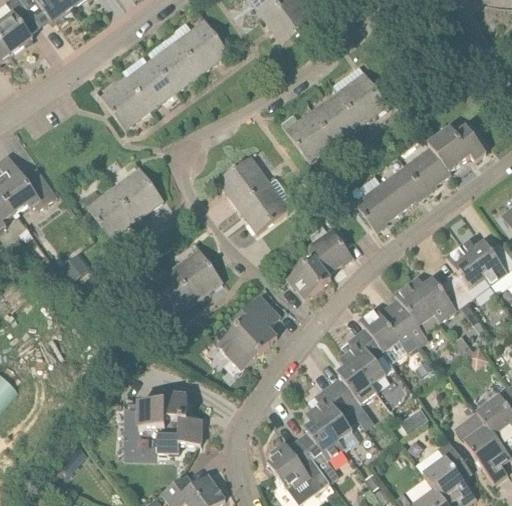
[(22,23),(32,16),(21,0),(13,0),(7,4),(13,12),(0,21),(0,38),(11,53),(23,44),(24,46),(25,45),(24,43),(33,37),(22,23)]
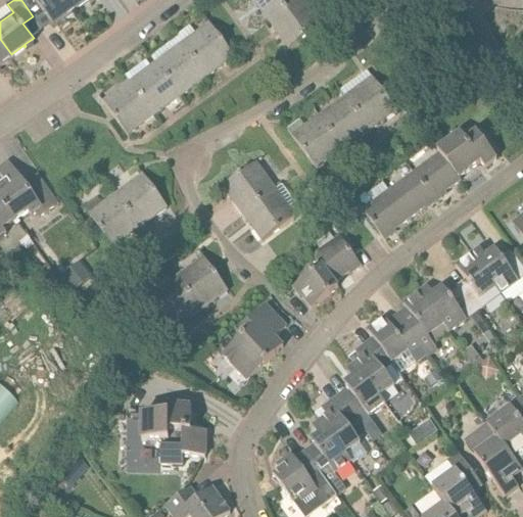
[(21,0),(33,16),(41,26),(50,18),(53,22),(62,16),(63,17),(64,17),(63,15),(76,6),(72,0),(21,0)]
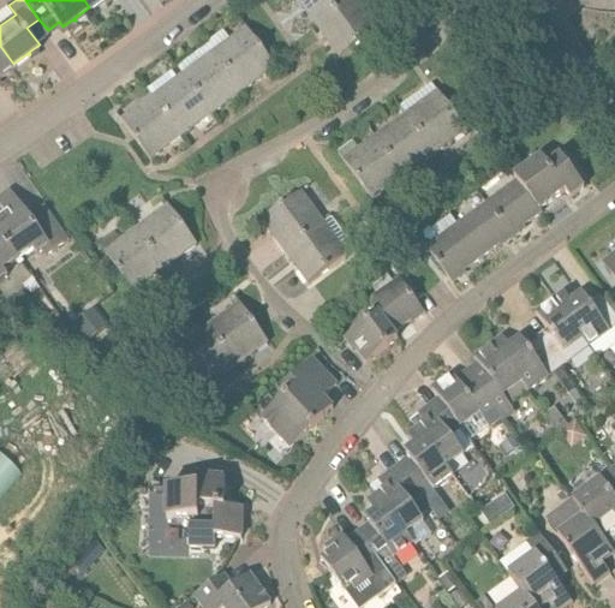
[(303,0),(316,19),(317,21),(344,0),(303,0)]
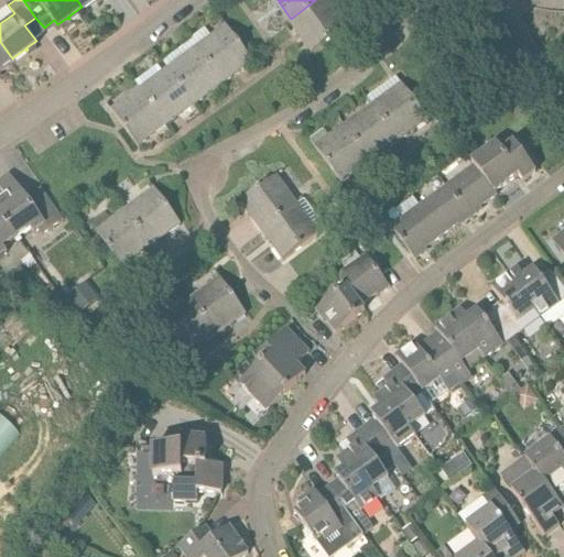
[(347,22),(331,0),(315,0),(291,19),(290,18),(289,19),(296,28),(297,28),(300,30),(311,46),(310,47),(311,48),(347,22)]
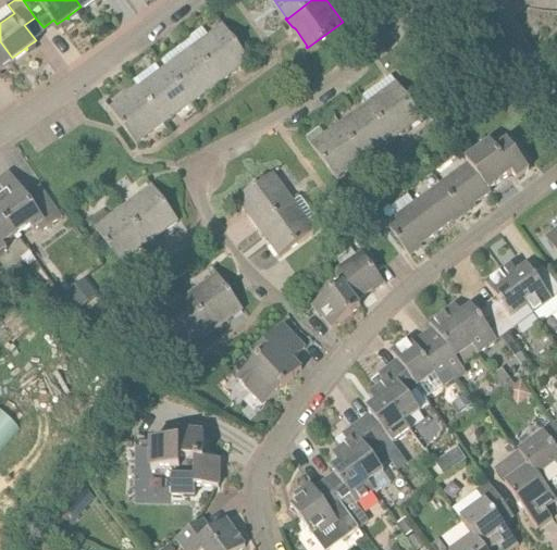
[(209,36),(197,45),(221,77),(249,57),(223,21),(207,33),(209,36)]
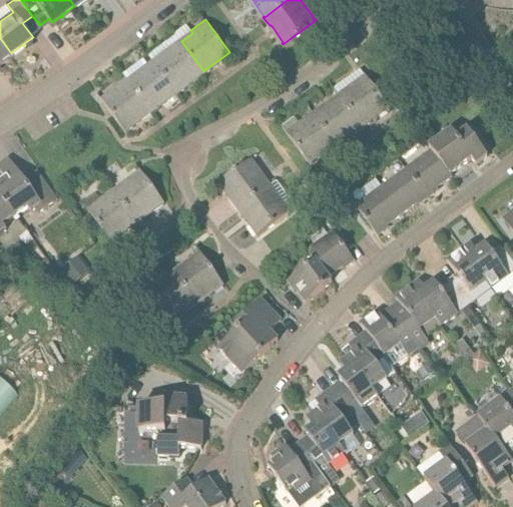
[(0,61),(11,53),(0,38),(0,61)]
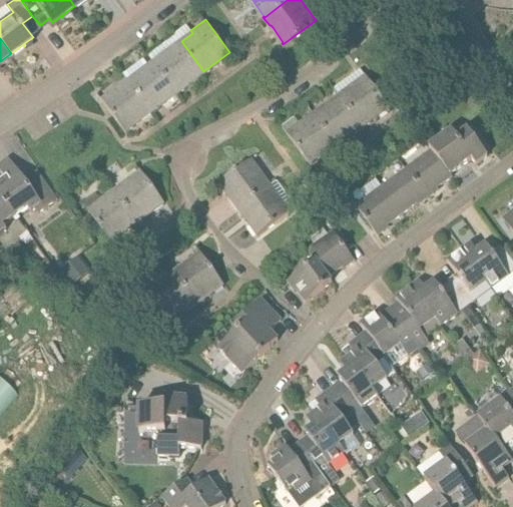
[(177,90),(203,71),(181,41),(179,38),(153,58),(177,90)]
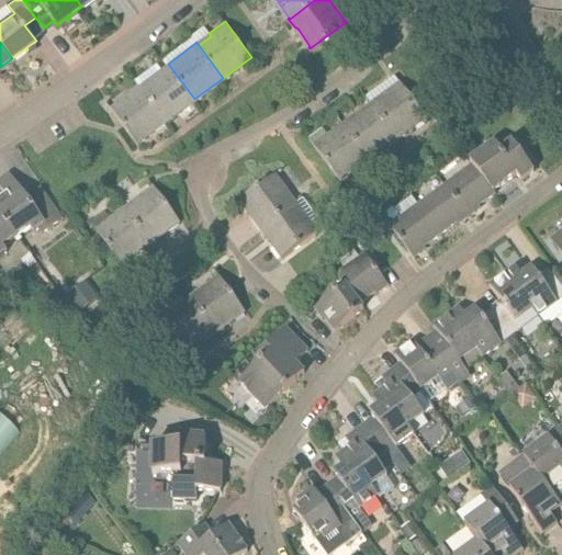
[(194,99),(168,64),(153,75),(155,78),(143,87),(142,88),(166,120),(194,99)]
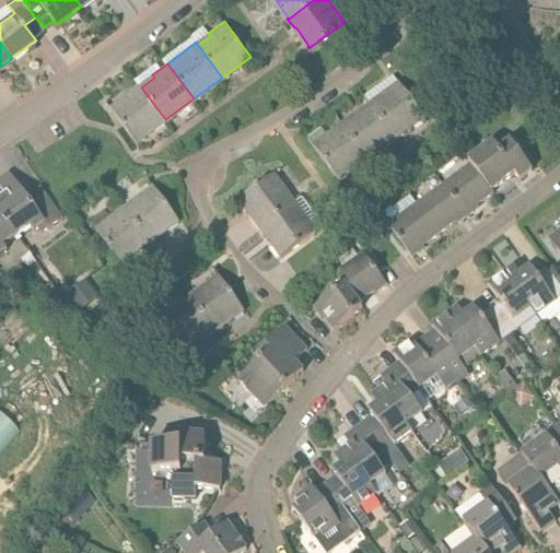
[(395,134),(395,136),(405,129),(404,128),(422,114),(423,114),(423,115),(424,114),(398,79),(383,90),(385,93),(372,102),(372,103),(395,134)]
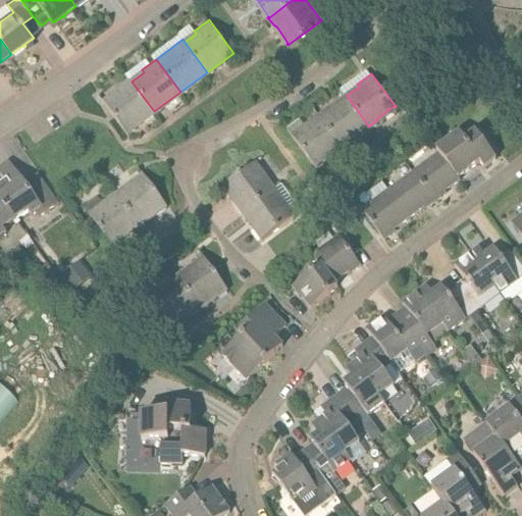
[(127,131),(154,111),(132,82),(133,81),(129,78),(115,89),(117,92),(106,100),(104,97),(103,98),(127,131)]
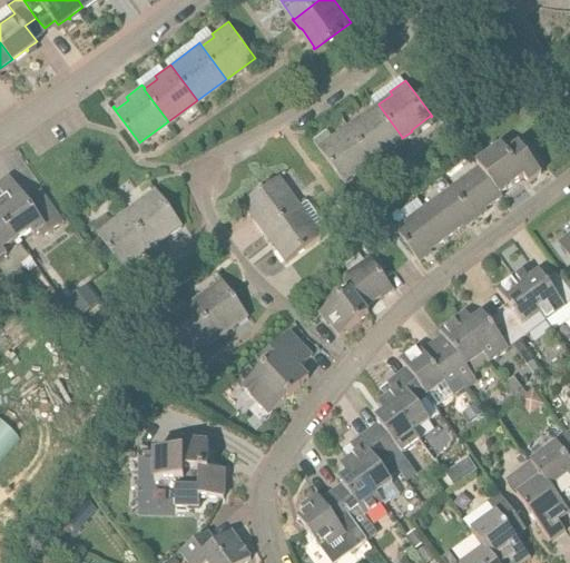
[(374,159),(383,152),(382,151),(402,137),(379,105),(379,104),(376,100),(361,112),(363,116),(351,125),(350,126),(373,158),(374,159)]
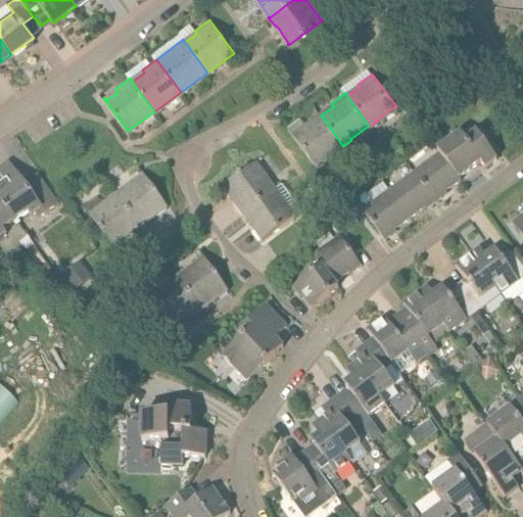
[(293,131),(292,132),(317,166),(325,158),(342,145),(321,115),(322,114),(320,112),(304,123),(306,126),(295,134),(293,131)]
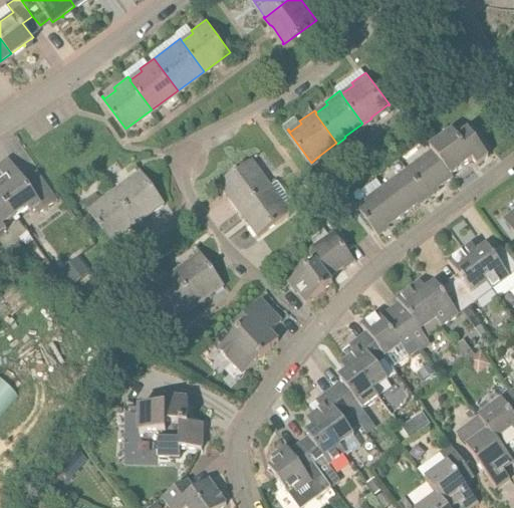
[(451,172),(457,167),(472,156),(477,161),(488,153),(468,127),(458,134),(453,127),(430,145),(432,148),(451,172)]
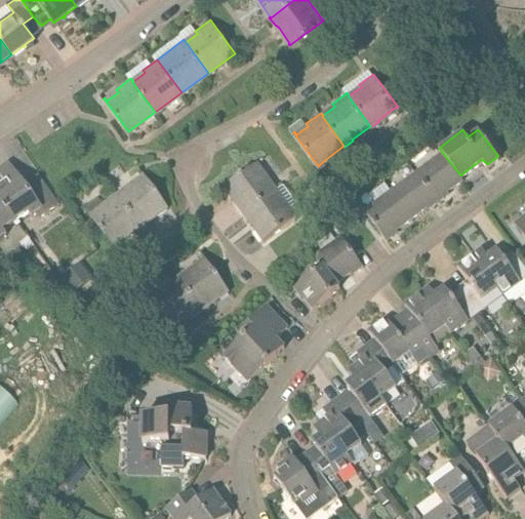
[(442,192),(450,186),(462,177),(460,175),(441,151),(415,169),(437,199),(444,194),(442,192)]
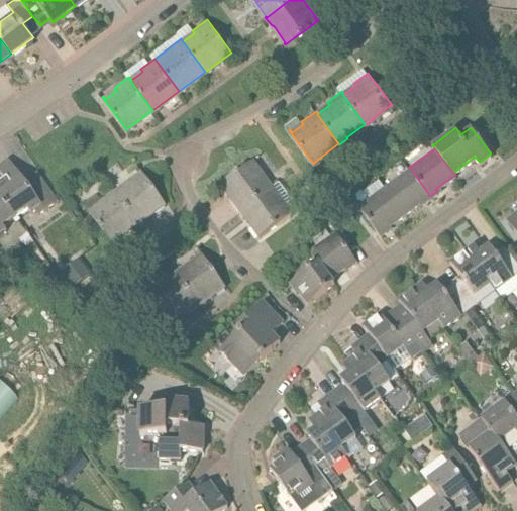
[(28,183),(8,156),(0,161),(0,169),(5,177),(0,180),(0,193),(18,217),(20,216),(17,212),(27,205),(30,209),(35,206),(38,210),(58,197),(40,174),(28,183)]
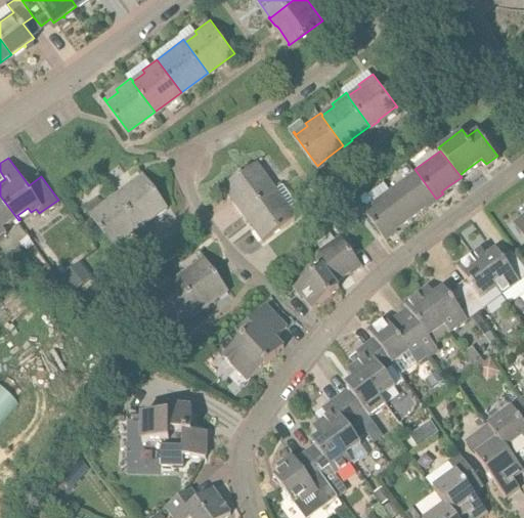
[(243,210),(276,185),(256,159),(223,183),(229,192),(230,191),(243,209),(242,210),(243,210)]
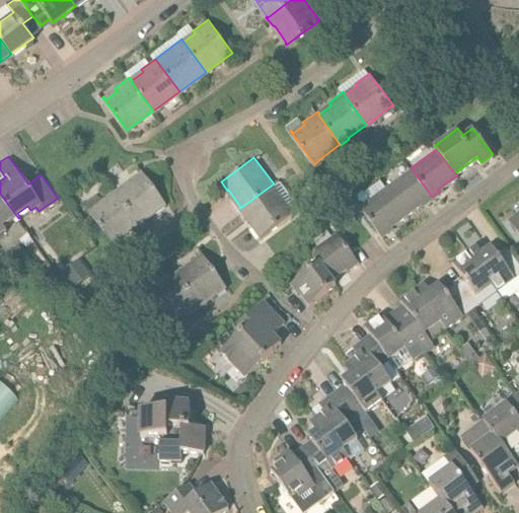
[(432,197),(411,167),(385,187),(405,213),(425,199),(427,201),(432,197)]
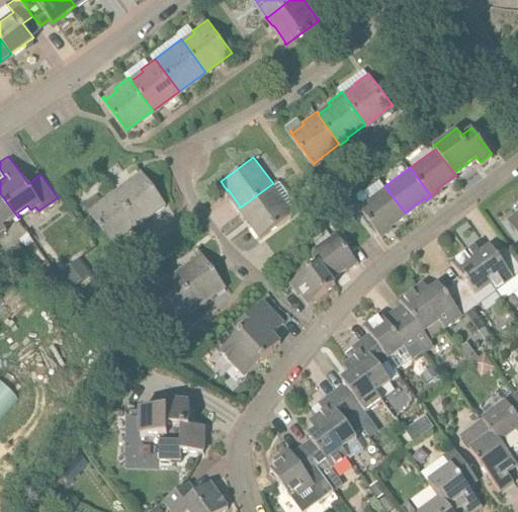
[(142,169),(114,189),(138,221),(139,222),(147,216),(147,215),(161,203),(164,201),(165,202),(166,202),(142,169)]
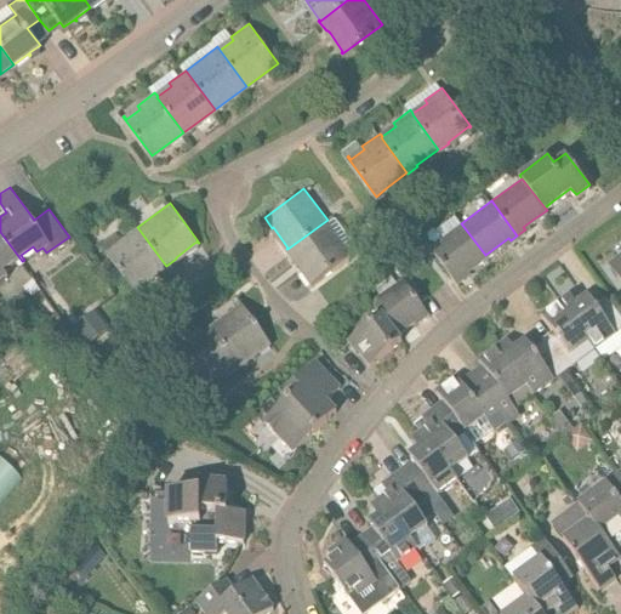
[(351,253),(328,220),(288,249),(295,259),(296,259),(311,279),(311,280),(311,282),(351,253)]
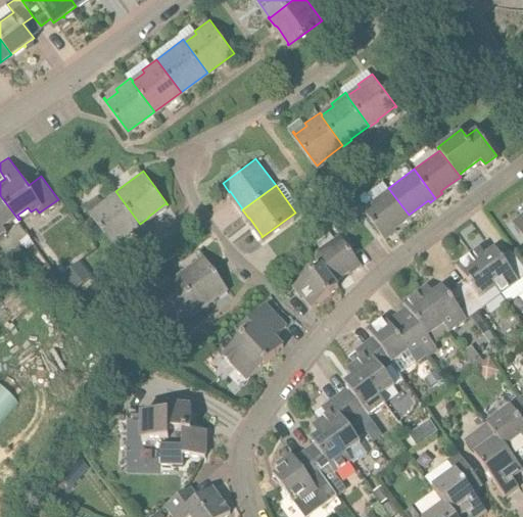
[(388,188),(387,189),(363,207),(384,236),(391,231),(389,229),(409,215),(388,188)]
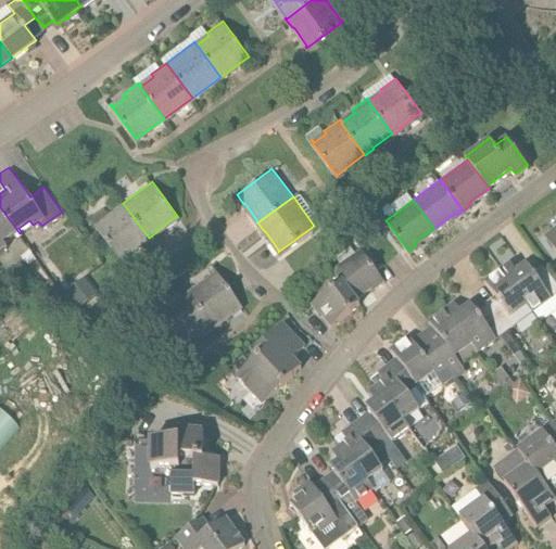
[(129,251),(134,247),(148,237),(123,203),(110,213),(103,204),(88,215),(121,258),(129,252),(129,251)]
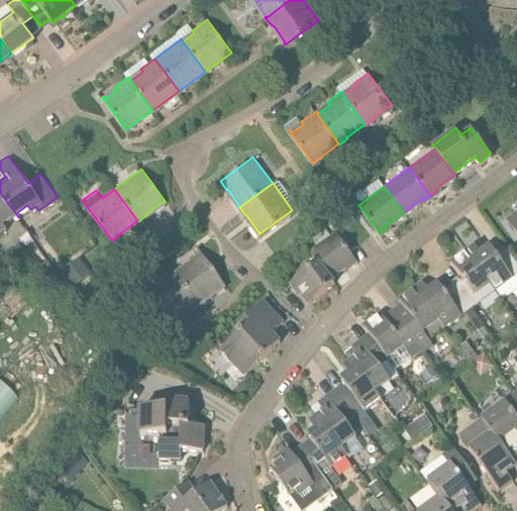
[(18,217),(0,193),(0,230),(6,227),(3,223),(13,215),(16,219),(18,217)]
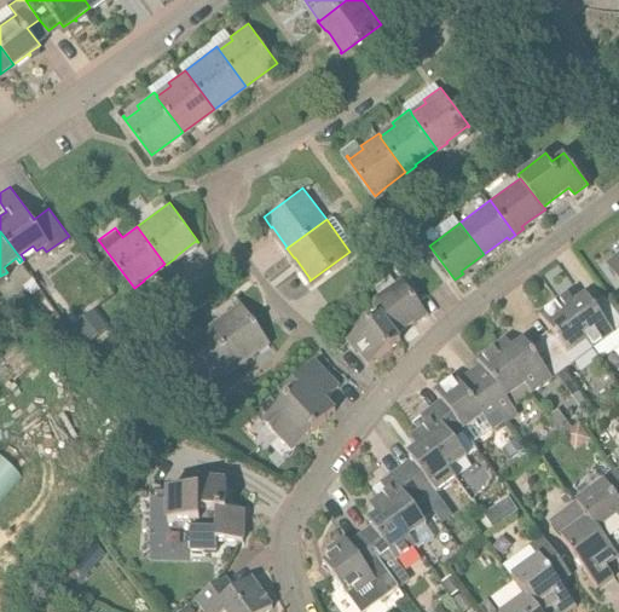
[(618,250),(606,260),(618,277),(618,250)]
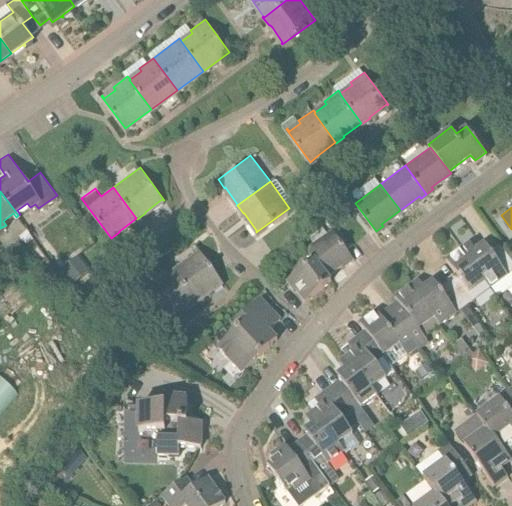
[(85,225),(95,218),(89,210),(79,217),(85,225)]
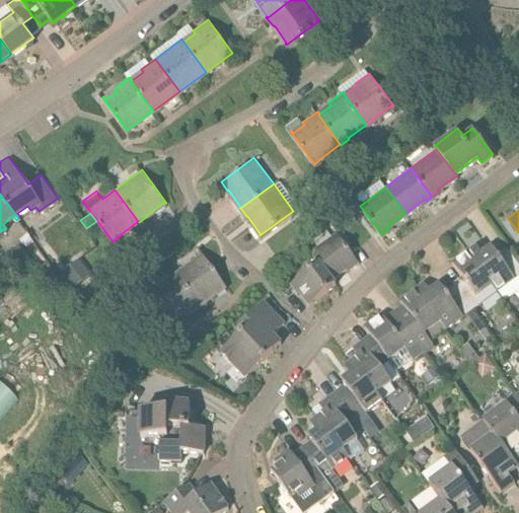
[(25,242),(31,238),(25,230),(19,235),(25,242)]
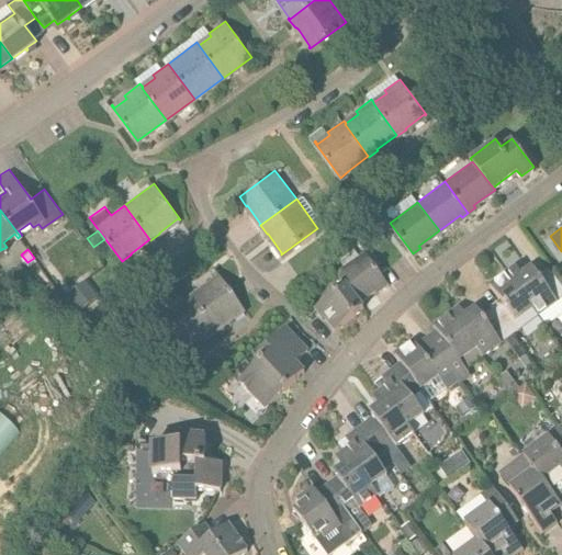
[(346,282),(359,299),(379,284),(381,286),(388,281),(364,250),(336,271),(345,282),(346,282)]
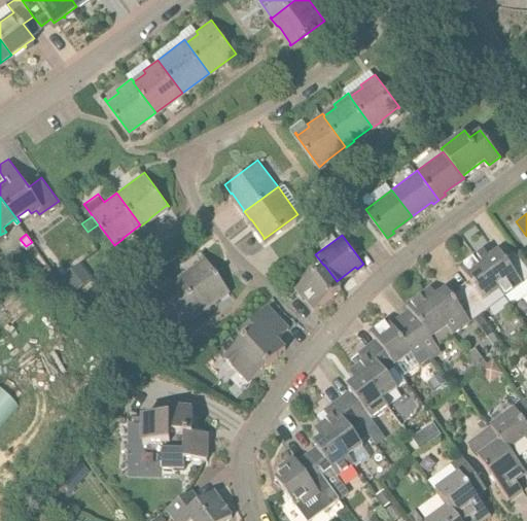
[(526,275),(526,266),(517,251),(506,258),(498,247),(489,254),(483,246),(476,252),(499,285),(500,285),(504,291),(522,280),(526,275)]
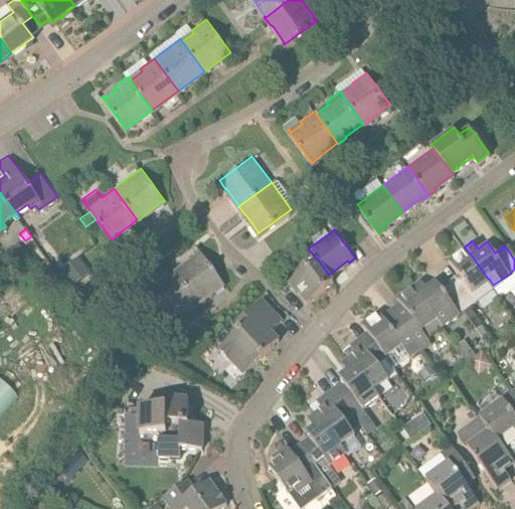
[(453,284),(468,306),(479,299),(473,290),(488,279),(465,246),(449,258),(462,277),(453,284)]
